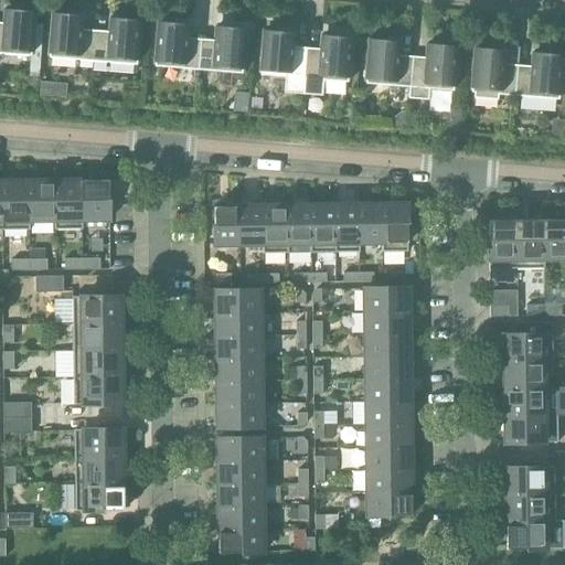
[(3,23),(0,22),(0,53),(31,56),(34,12),(4,10),(3,23)]
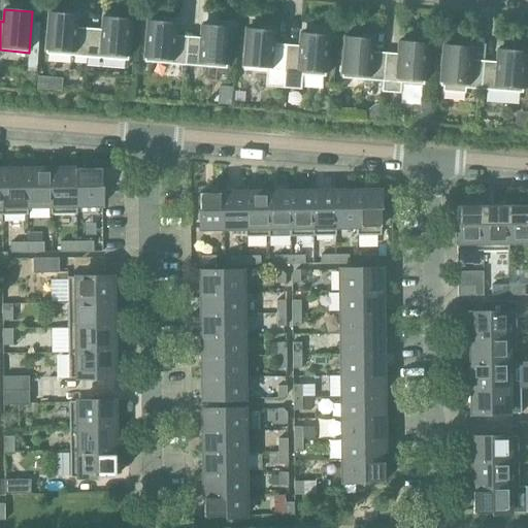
[(87,58),(89,29),(76,28),(77,15),(50,12),(45,54),(87,58)]
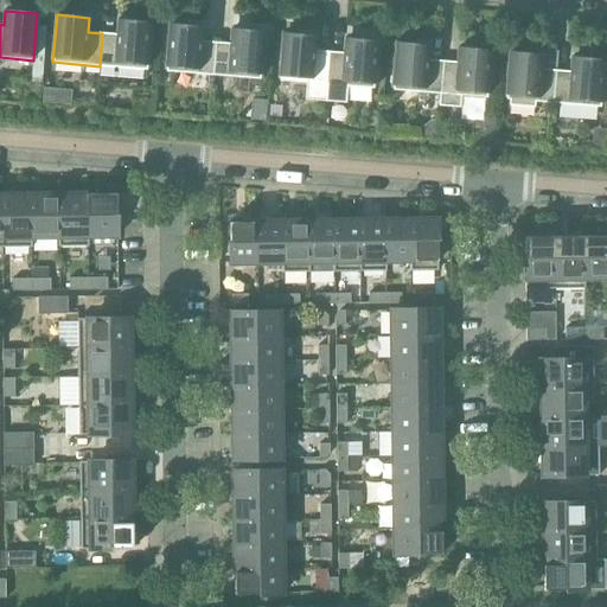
[(117,34),(102,33),(100,66),(147,70),(151,23),(119,20),(117,34)]
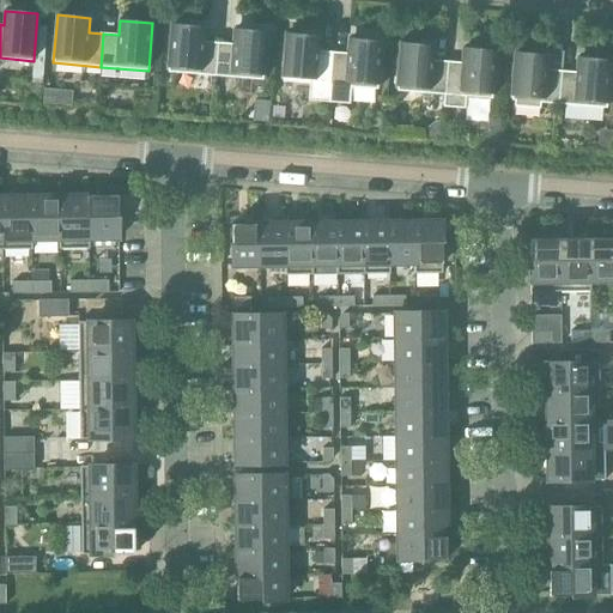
[(168,72),(216,76),(218,42),(202,41),(204,28),(171,24),(168,72)]
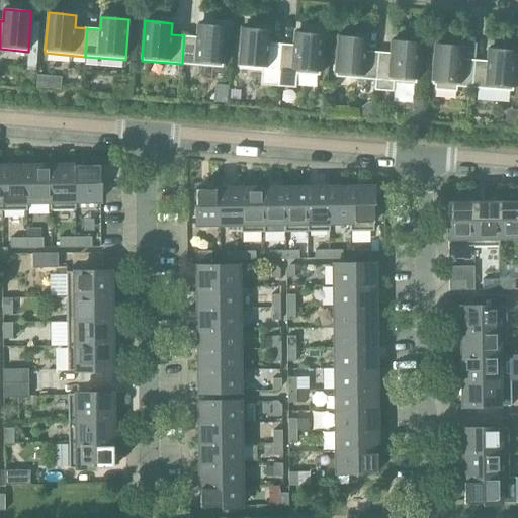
[(197,36),(184,35),(182,64),(222,68),(226,27),(198,25),(197,36)]
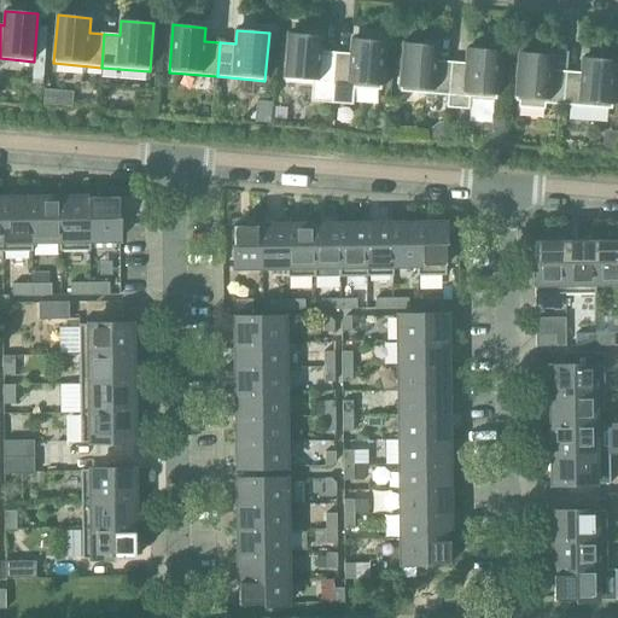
[(285,82),(332,86),(336,52),(320,51),(321,36),(289,34),(285,82)]
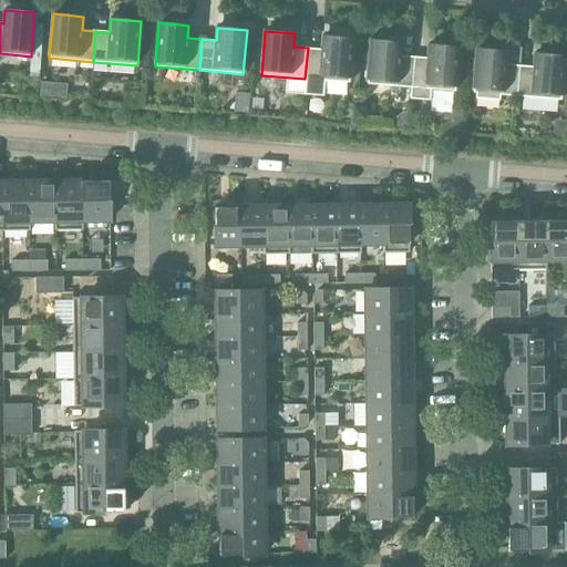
[(321,49),(308,48),(305,79),(349,82),(353,39),(322,35),(321,49)]
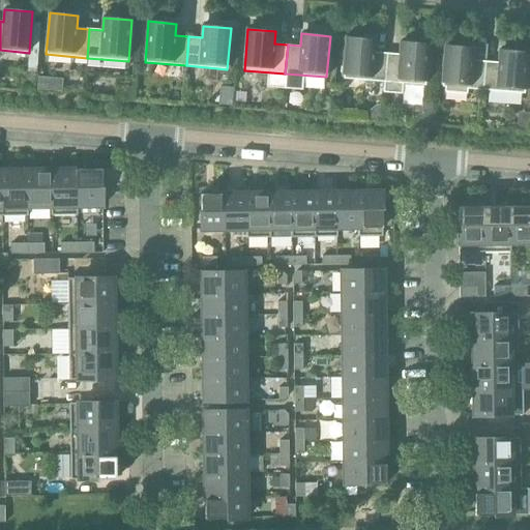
[(383,82),(384,82),(386,53),(374,52),(375,39),(347,37),(343,79),(383,82)]
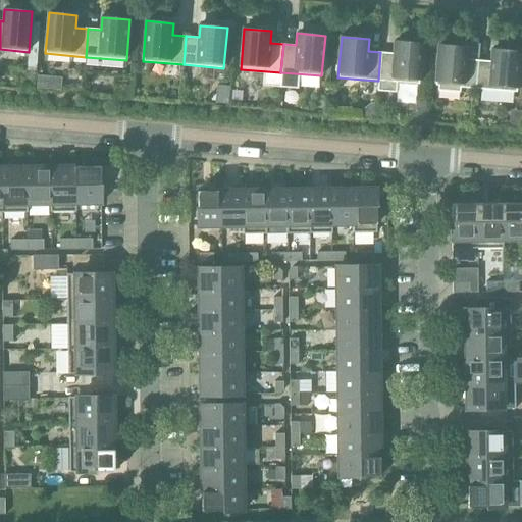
[(394,53),(380,52),(378,81),(377,81),(377,91),(396,92),(396,83),(419,84),(422,43),(395,41),(394,53)]
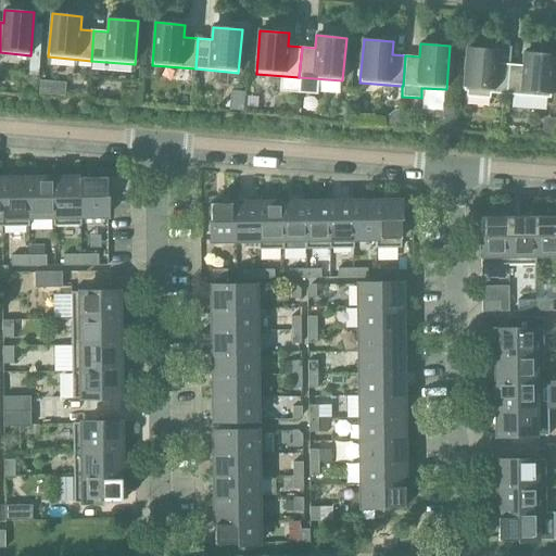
[(490,93),(507,95),(509,64),(510,47),(482,45),(481,49),(467,48),(464,91),(466,91),(466,97),(490,98),(490,93)]
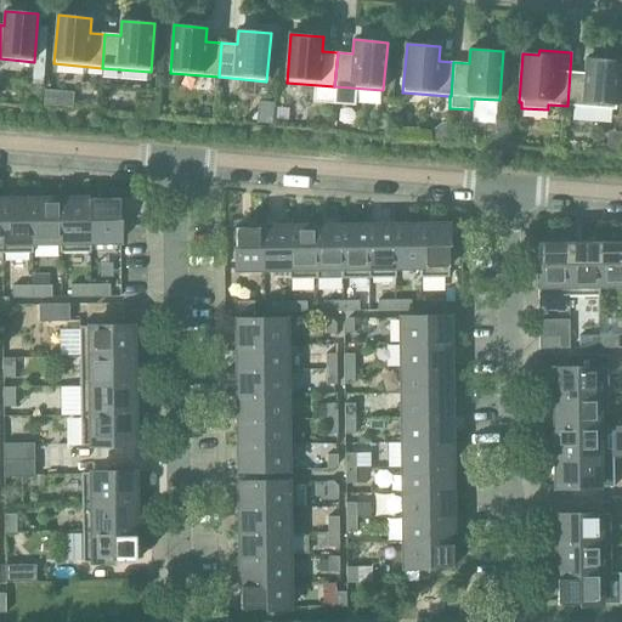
[(616,109),(620,61),(587,58),(586,73),(570,72),(567,106),(616,109)]
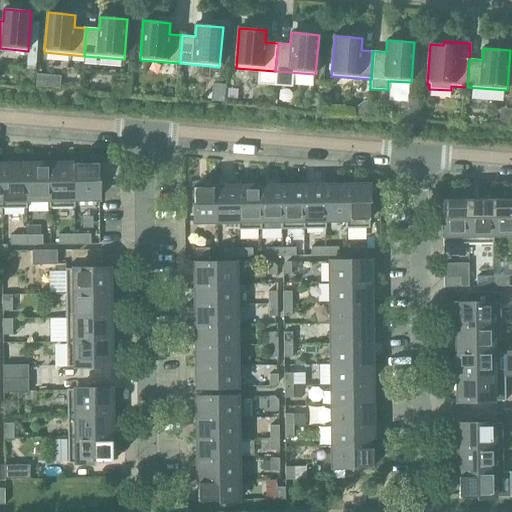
[(35,86),(47,87),(48,75),(36,74),(35,86)]
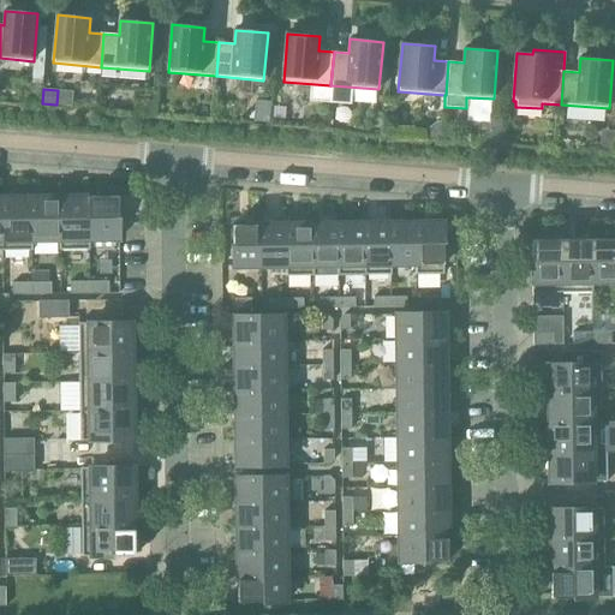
[(268,113),(269,102),(256,101),(255,112),(268,113)]
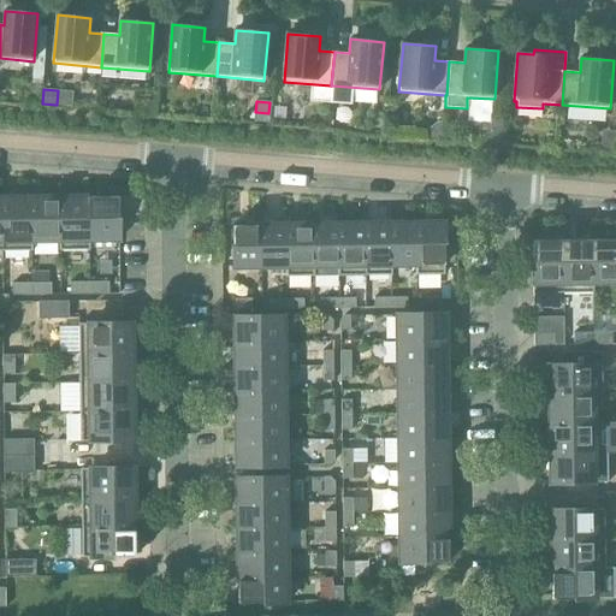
[(89,240),(90,240),(119,240),(118,215),(144,215),(144,196),(88,197),(89,240)]
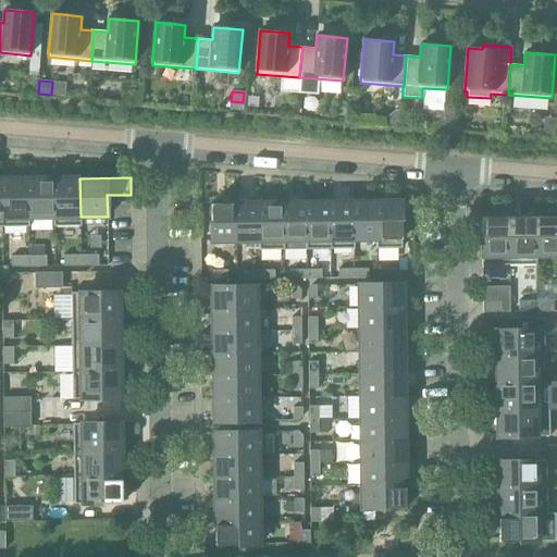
[(29,218),(28,218),(27,178),(1,180),(2,227),(29,226),(29,218)]
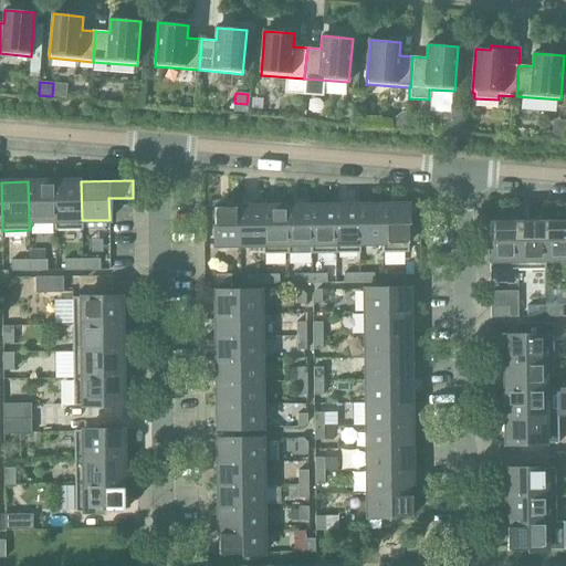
[(29,221),(30,221),(54,221),(55,221),(54,181),(28,181),(29,221)]
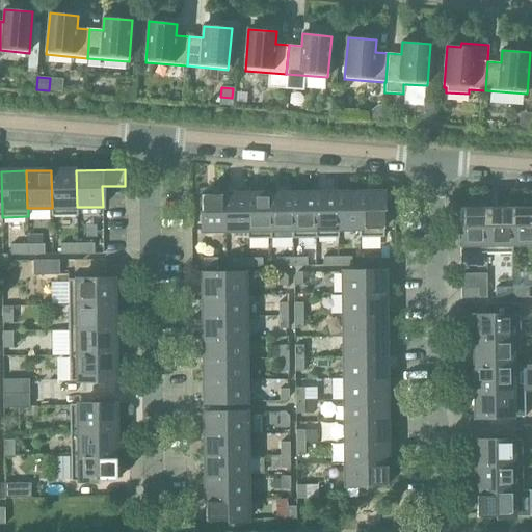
[(76,170),(51,170),(52,208),(51,208),(51,216),(78,216),(78,207),(77,207),(76,170)]
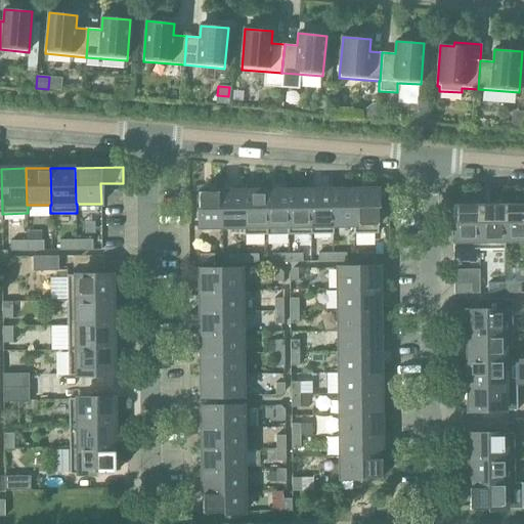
[(354,225),(354,189),(332,190),(333,225),(354,225)]
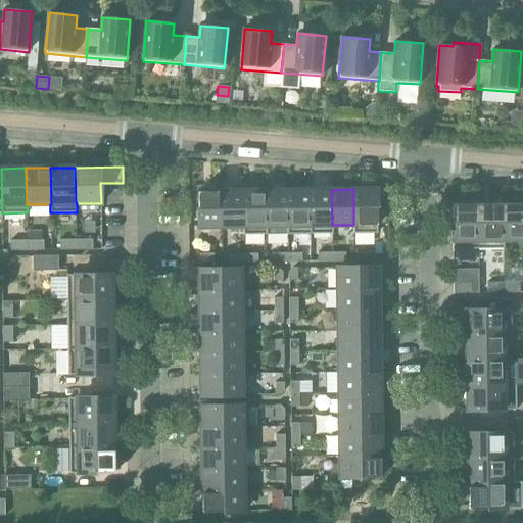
[(353,225),(353,233),(377,233),(377,189),(353,189),(353,225)]
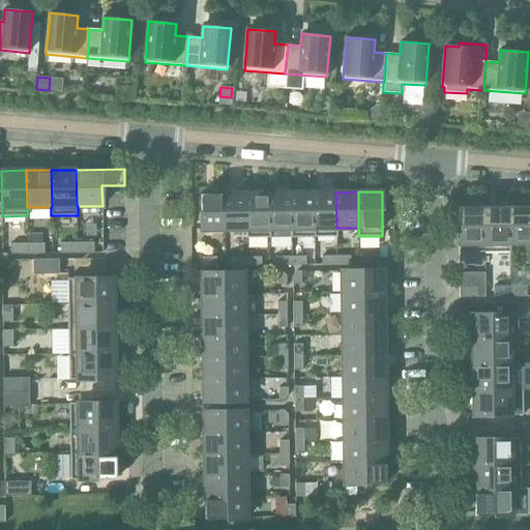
[(270,229),(270,237),(291,237),(291,229),(292,229),(291,193),(269,194),(269,229),(270,229)]
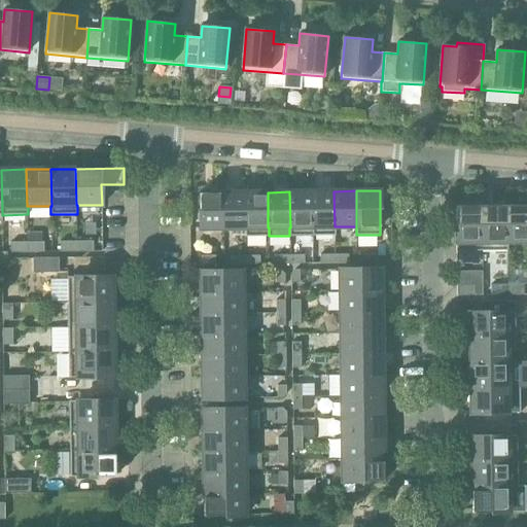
[(289,227),(289,236),(313,236),(313,226),(312,226),(312,191),(289,191),(290,227),(289,227)]
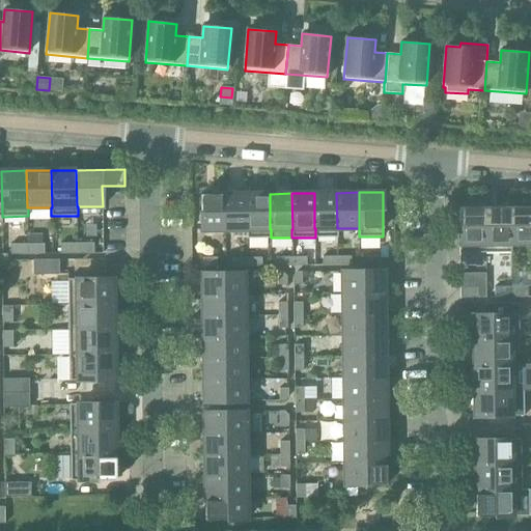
[(314,228),(315,228),(337,228),(336,193),(314,193),(314,228)]
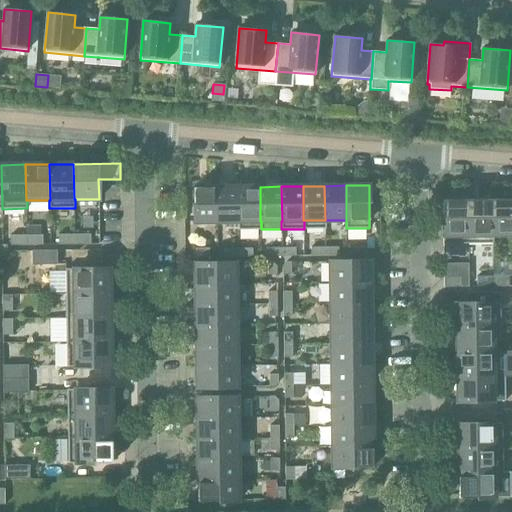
[(217,222),(216,187),(194,187),(194,222),(217,222)]
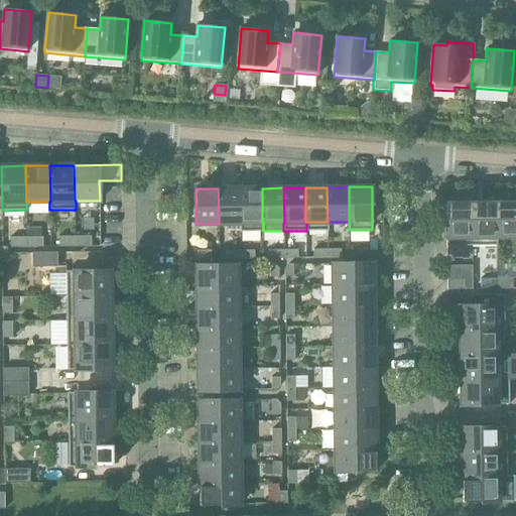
[(240,223),(240,188),(218,188),(219,224),(240,223)]
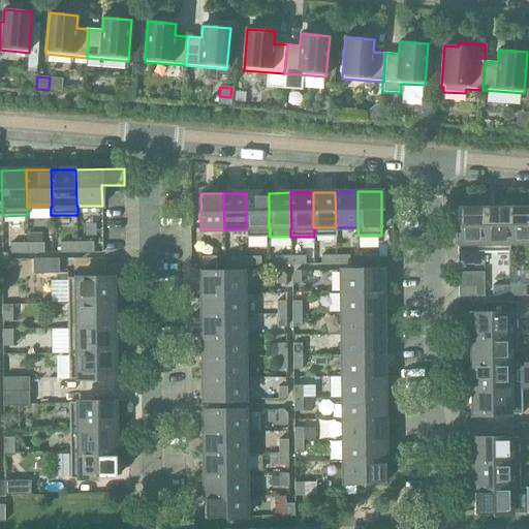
[(246,228),(246,238),(270,237),(270,228),(269,228),(269,193),(246,193),(246,228)]
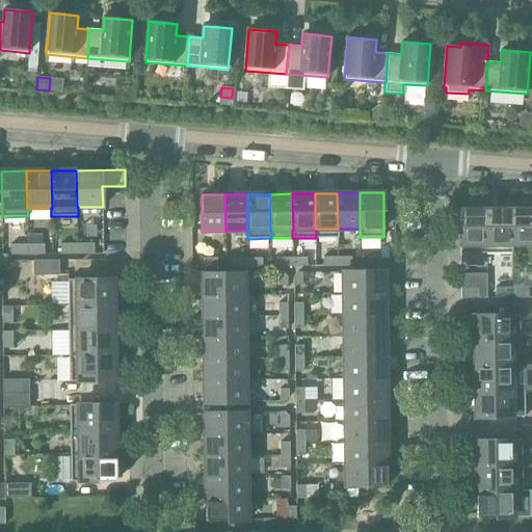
[(531,244),(531,206),(511,207),(511,244),(531,244)]
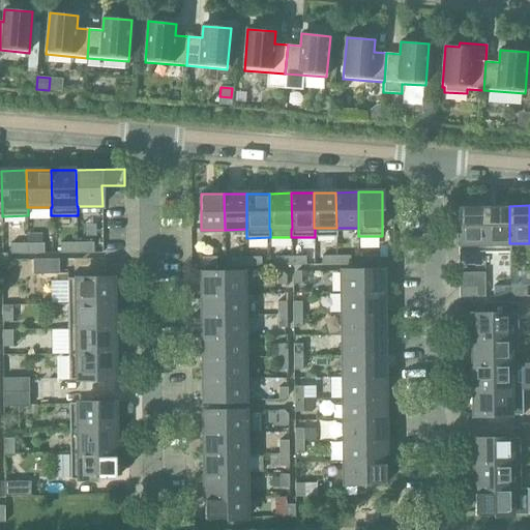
[(509,206),(483,207),(484,253),(509,253),(509,243),(509,206)]
